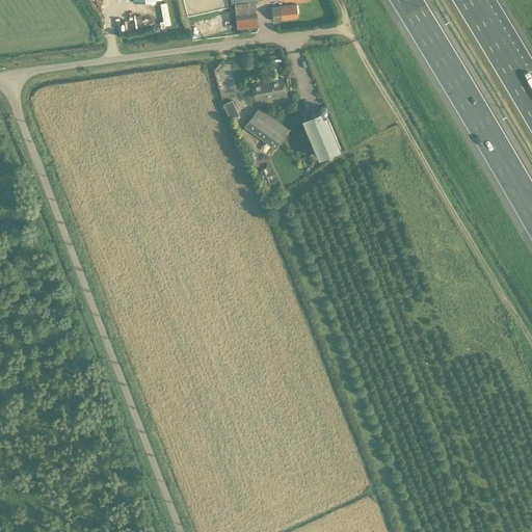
[(201,5),(204,18),(220,14),(216,1),(201,5)]
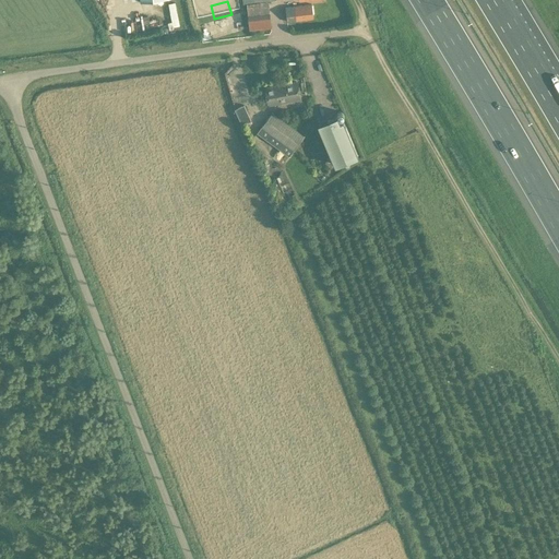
[(269,1),(247,3),(249,30),(271,27),(269,1)]
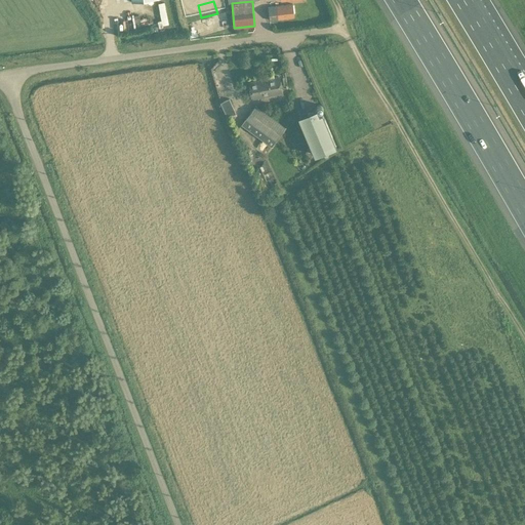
[(293,4),(268,7),(270,21),(294,17),(293,4)]
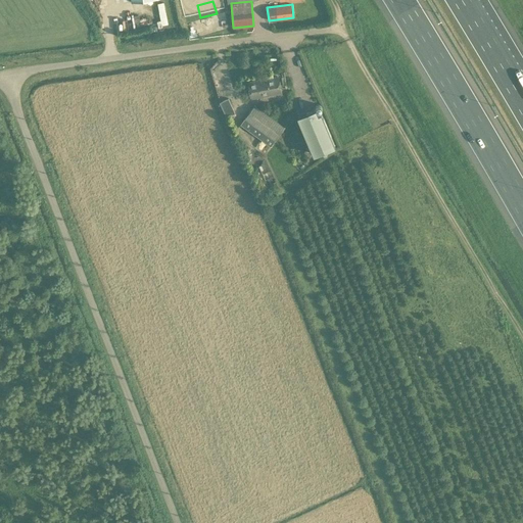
[(251,99),(281,93),(278,77),(248,83),(251,99)]
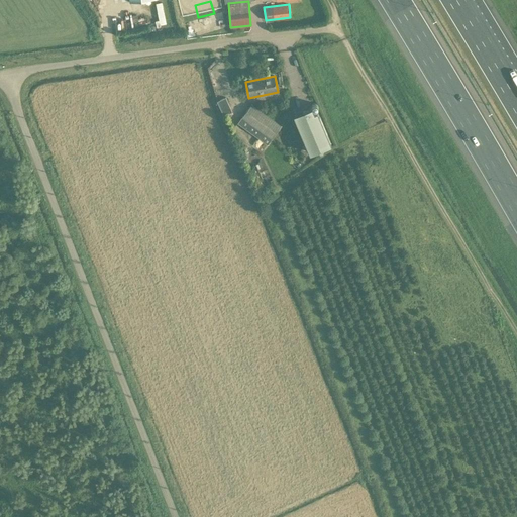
[(232,112),(225,97),(217,101),(223,115),(232,112)]
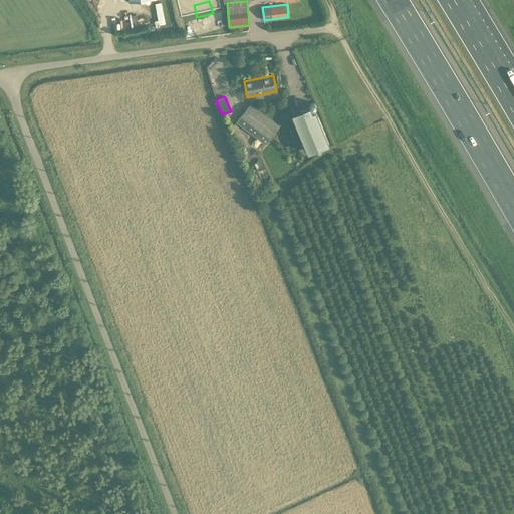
[(279,124),(250,103),(237,122),(265,144),(279,124)]
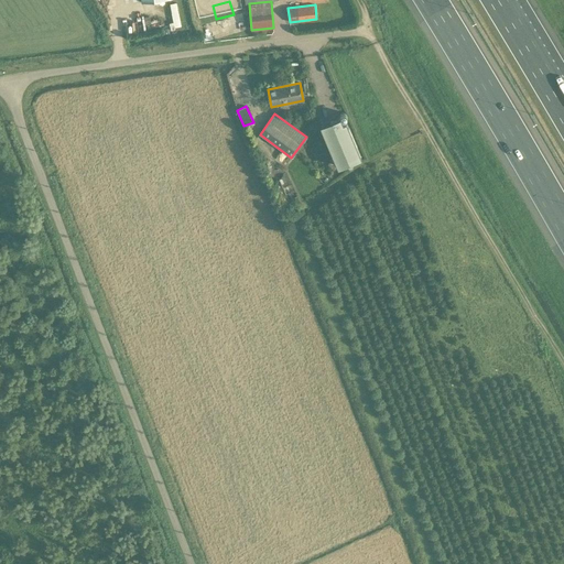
[(322,126),(338,165),(360,156),(344,116),(322,126)]
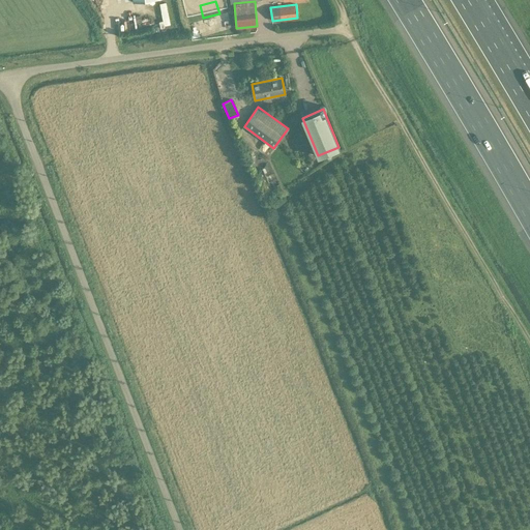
[(262,169),(257,176),(266,196),(274,195),(262,169)]
